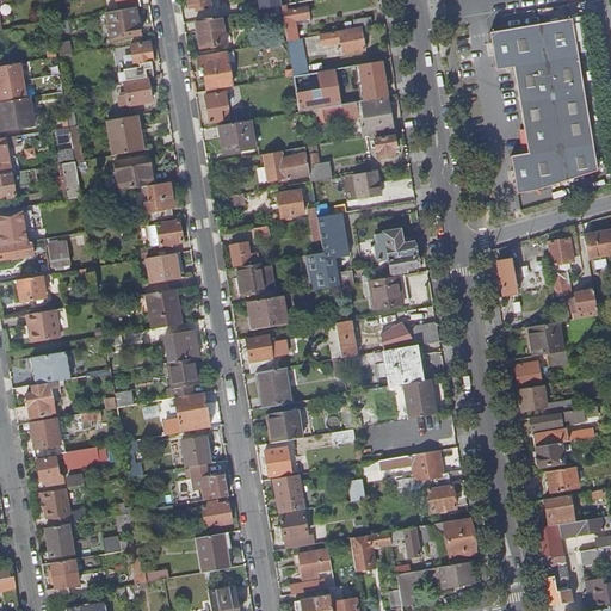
[(135,10),(139,8),(137,0),(113,0),(116,12),(135,10)]
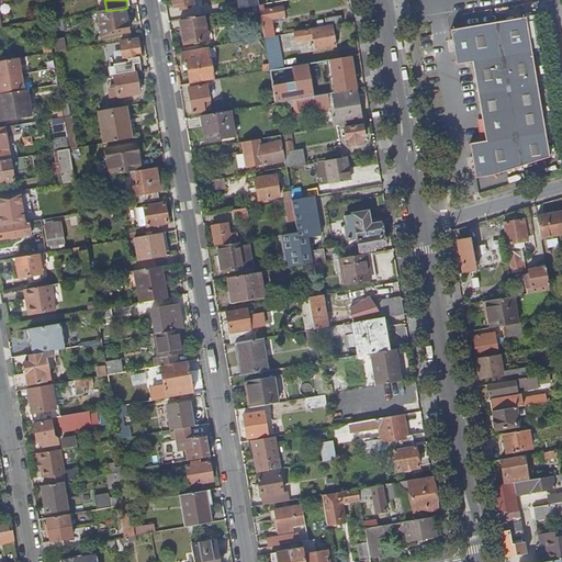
[(171,0),(173,9),(192,6),(191,0),(171,0)]
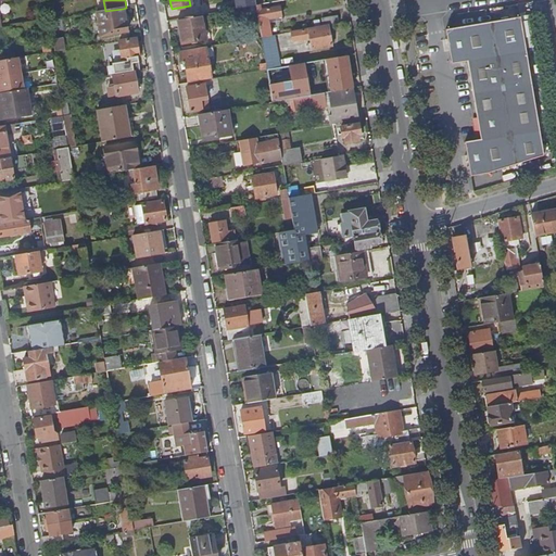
[(199,7),(200,13),(215,11),(214,3),(199,7)]
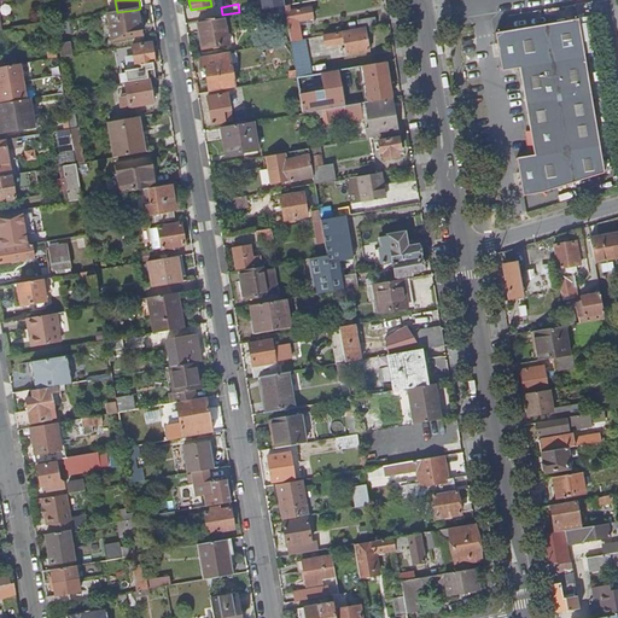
[(290,44),(299,42),(297,28),(313,25),(309,9),(289,12),(287,7),(284,7),(290,44)]
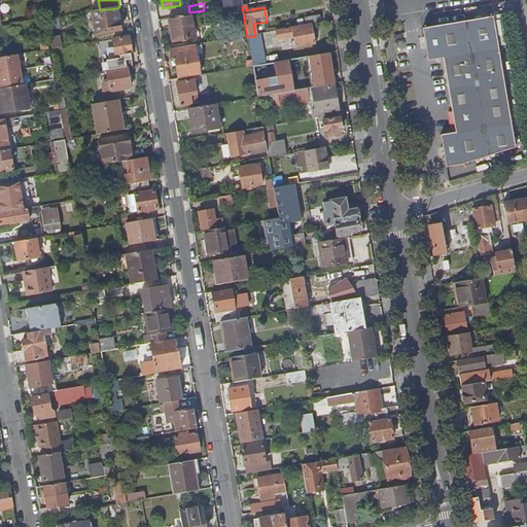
[(120,33),(116,8),(100,10),(91,12),(95,37),(120,33)]
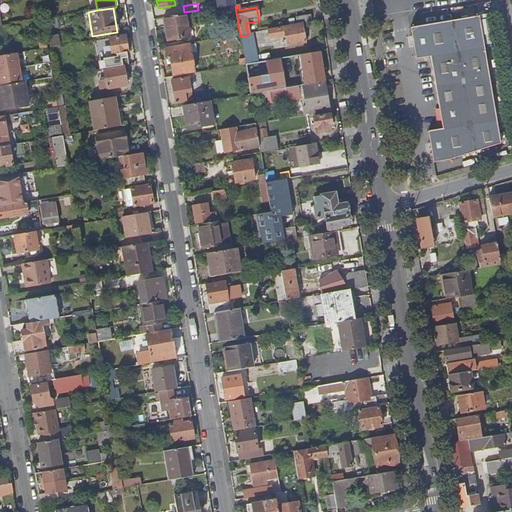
[(493,14),(481,16),(485,43),(498,41),(493,14)]
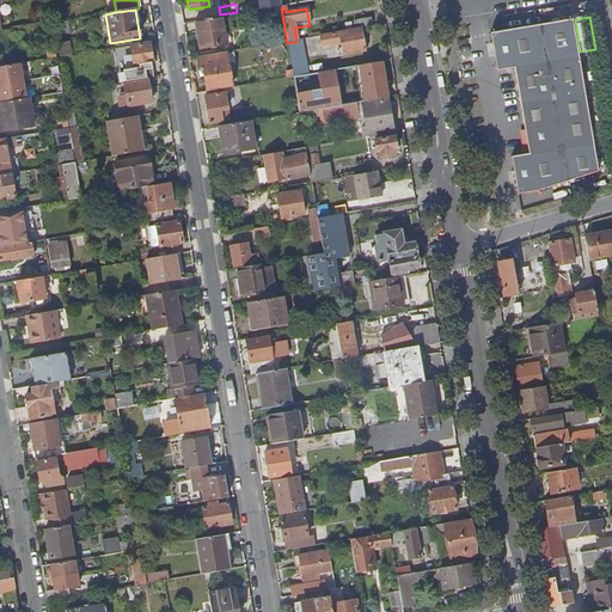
[(220,18),(194,23),(199,50),(225,46),(220,18)]
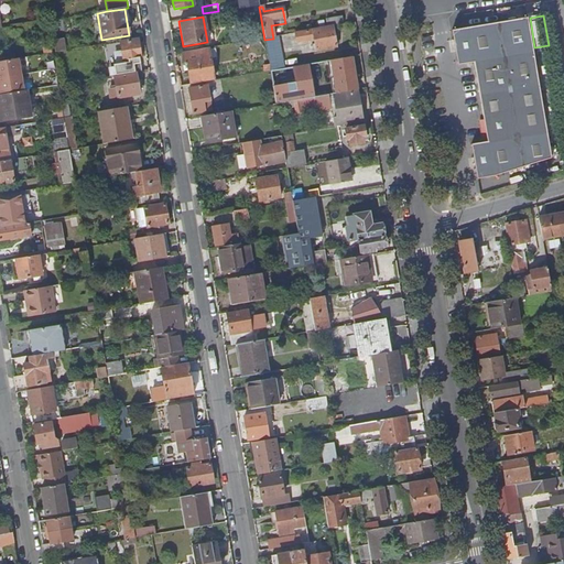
[(325,20),(327,29),(333,28),(343,26),(342,18),(325,20)]
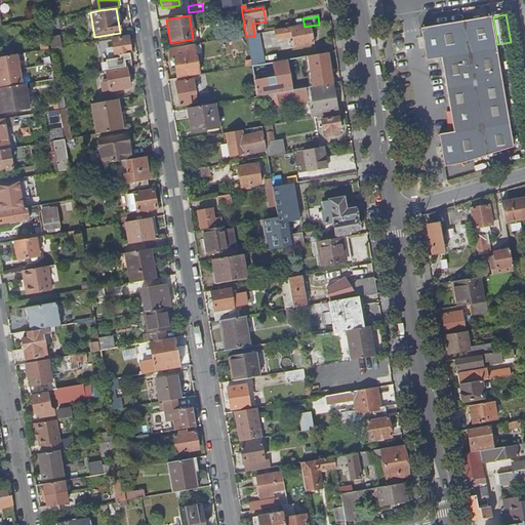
[(497,44),(493,16),(422,28),(429,61),(444,57),(456,131),(441,134),(446,166),(463,163),(516,147),(497,44)]
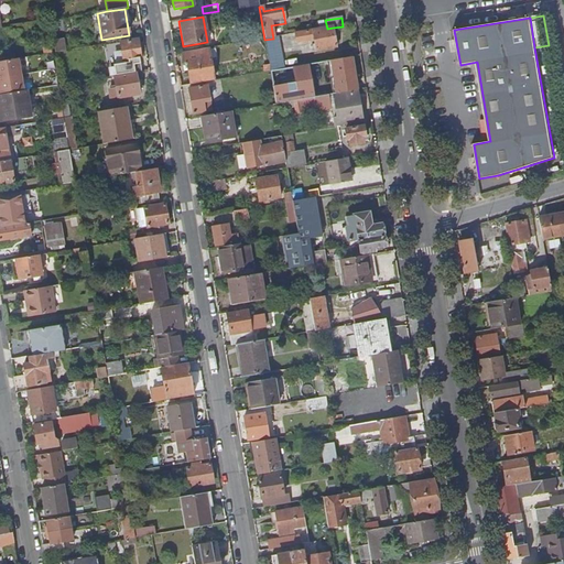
[(327,29),(286,36),(288,47),(314,43),(315,53),(336,50),(333,28),(327,29)]
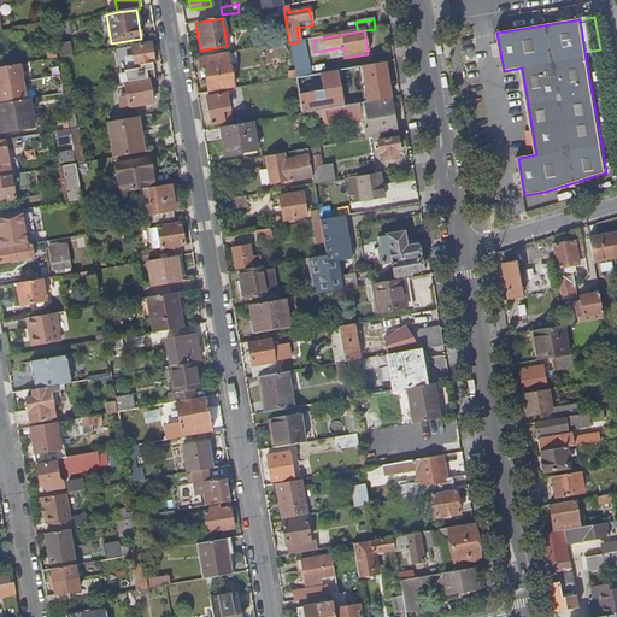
[(295,78),(310,76),(304,41),(299,42),(289,43),(295,78)]
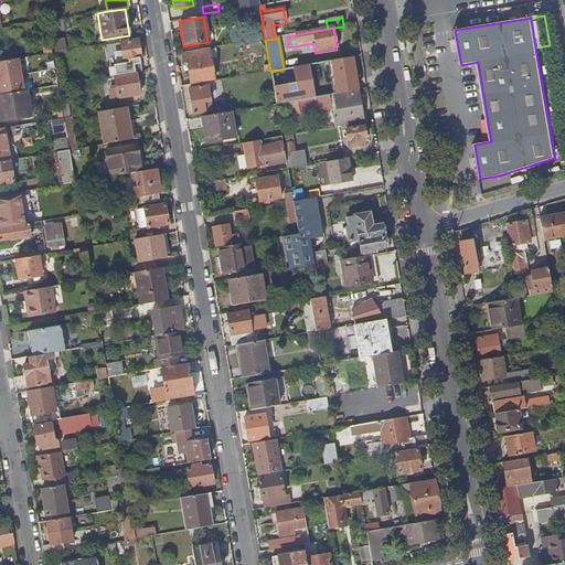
[(54,54),(65,52),(63,41),(53,43),(54,54)]
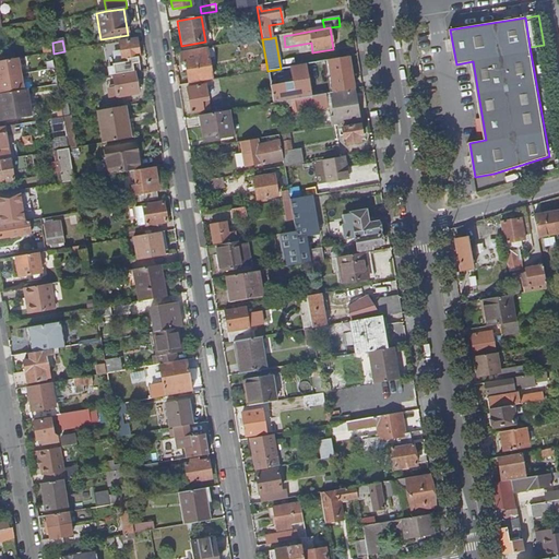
[(137,40),(119,44),(120,52),(116,54),(114,56),(115,63),(117,66),(132,62),(131,60),(140,58),(137,40)]
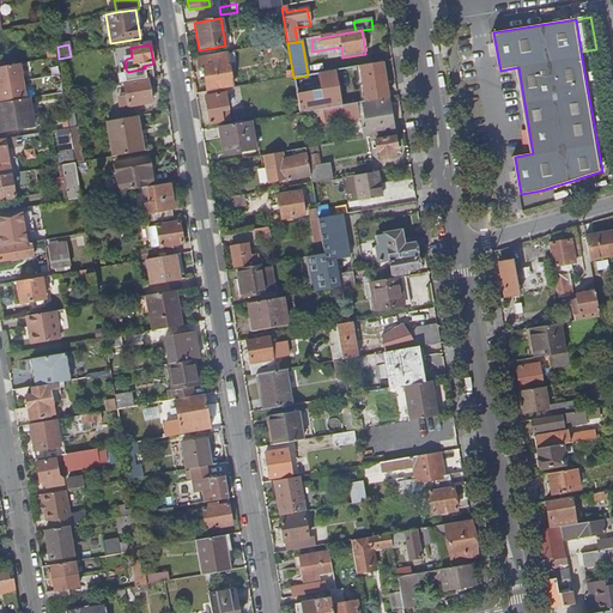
[(207,92),(232,89),(226,55),(198,60),(200,73),(204,72),(207,92)]
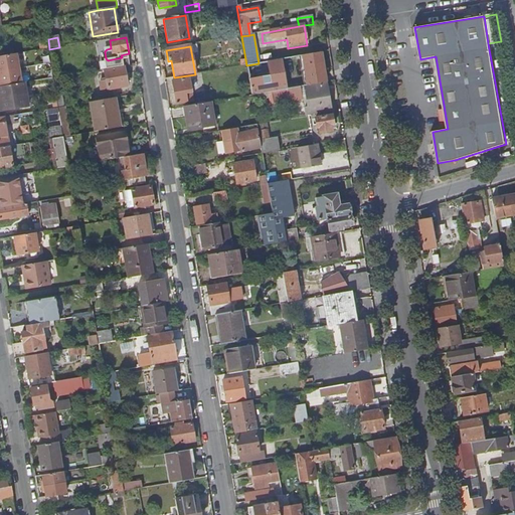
[(321,52),(294,57),(299,86),(300,88),(327,82),(321,52)]
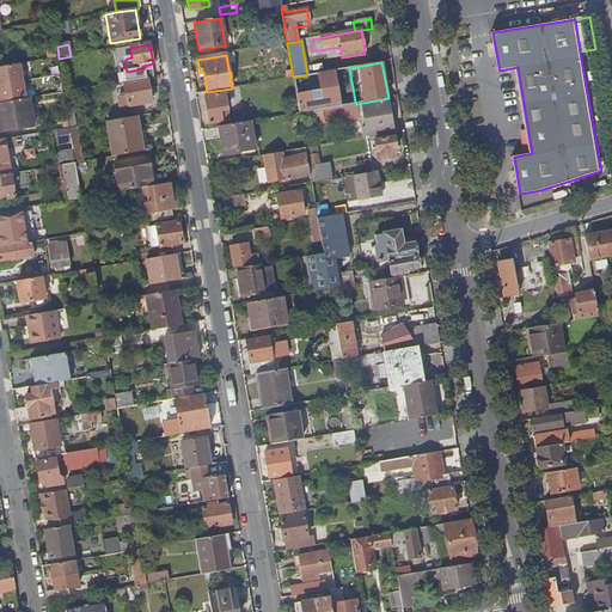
[(325,108),(355,102),(349,68),(307,75),(293,78),(299,114),(325,109),(325,108)]
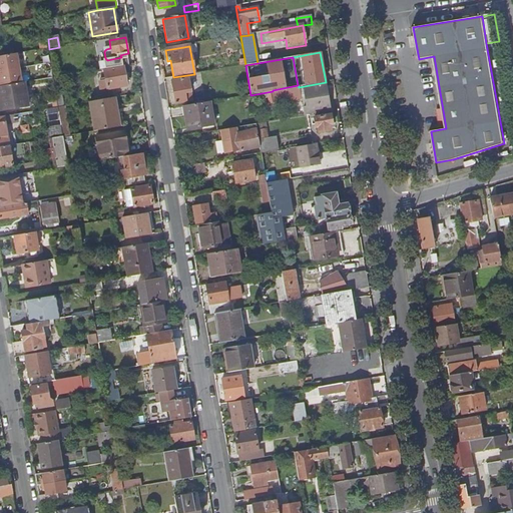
[(109,69),(123,66),(122,60),(108,63),(109,69)]
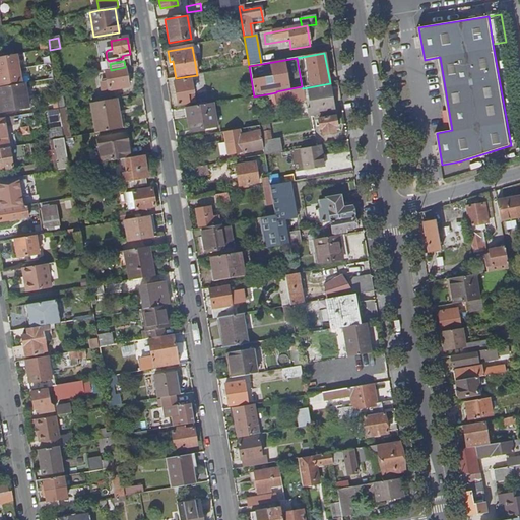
[(128,88),(125,67),(111,70),(105,71),(107,82),(101,83),(103,91),(128,88)]
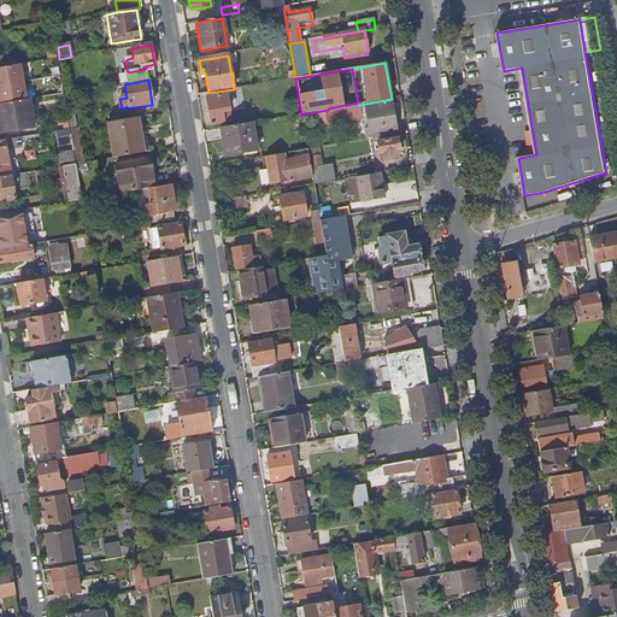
[(0,92),(0,95),(1,104),(15,101),(13,93),(7,94),(7,90),(0,92)]
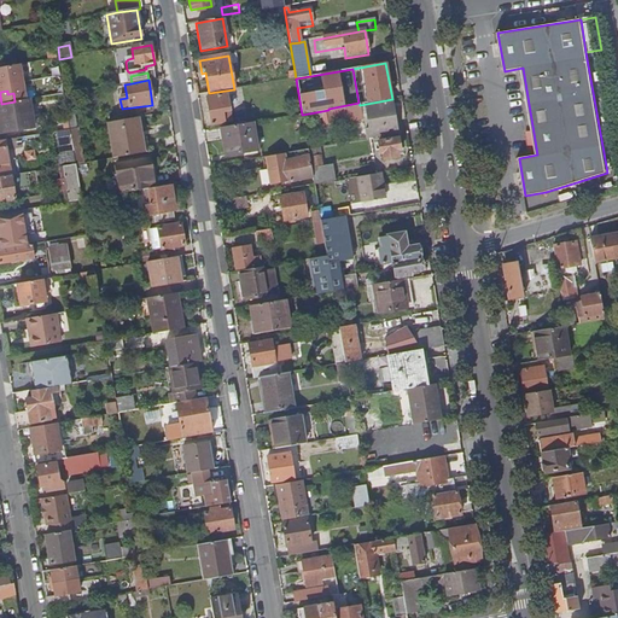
[(207,99),(211,127),(223,124),(222,112),(229,111),(227,95),(207,99)]
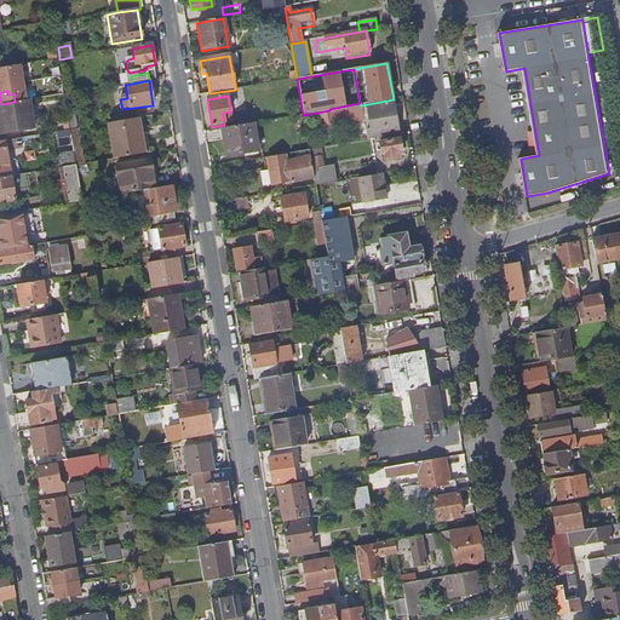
[(29,101),(0,105),(0,133),(34,128),(29,101)]
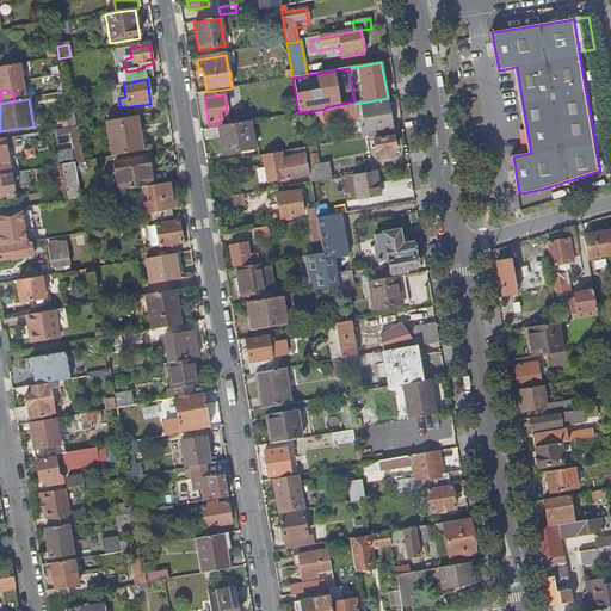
[(139,137),(135,117),(105,123),(111,158),(139,153),(136,137),(139,137)]
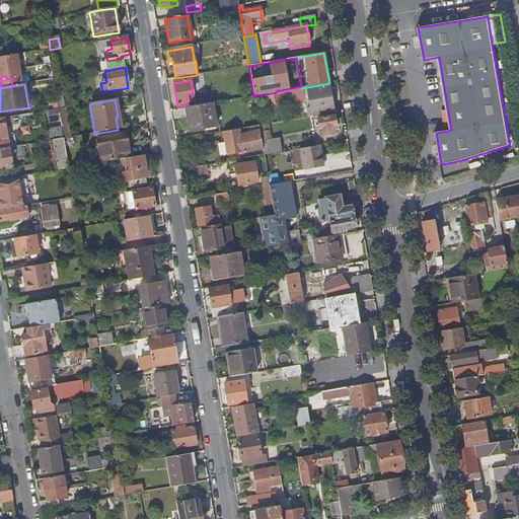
[(212,103),(186,107),(190,132),(216,127),(212,103)]
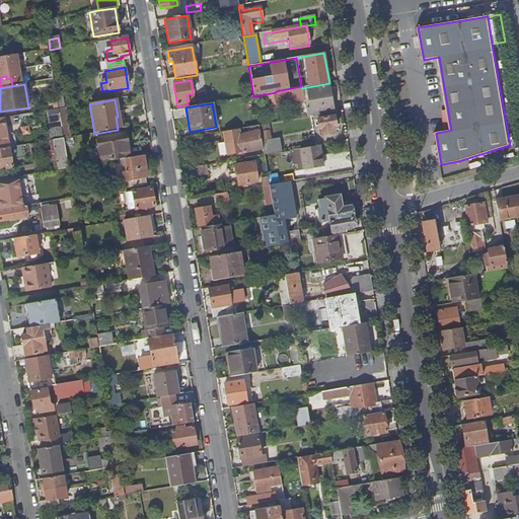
[(53,141),(64,139),(59,109),(54,109),(48,112),(53,141)]
